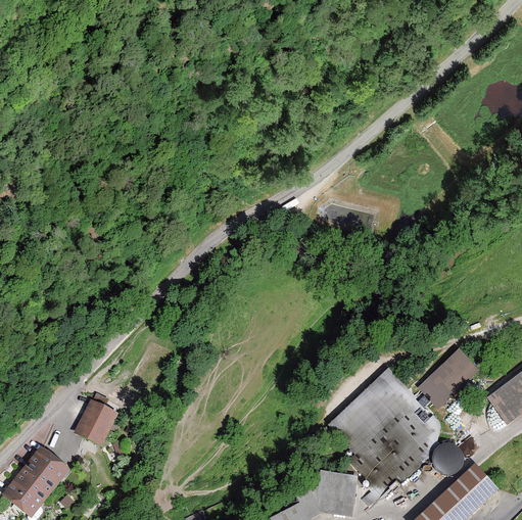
[(458,346),(418,385),(438,407),(478,368),(458,346)]
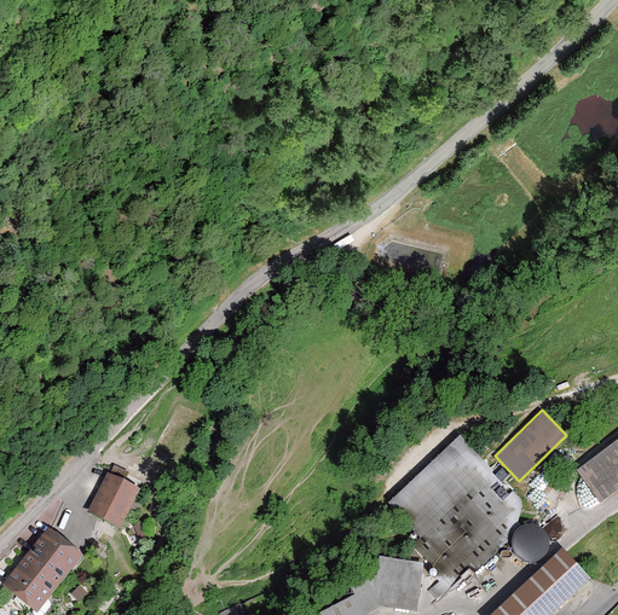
[(450,582),(454,587),(520,524),(517,520),(520,499),(458,435),(388,502),(420,534),(411,543),(438,570),(434,573),(439,578),(427,590),(434,597),(450,582)]
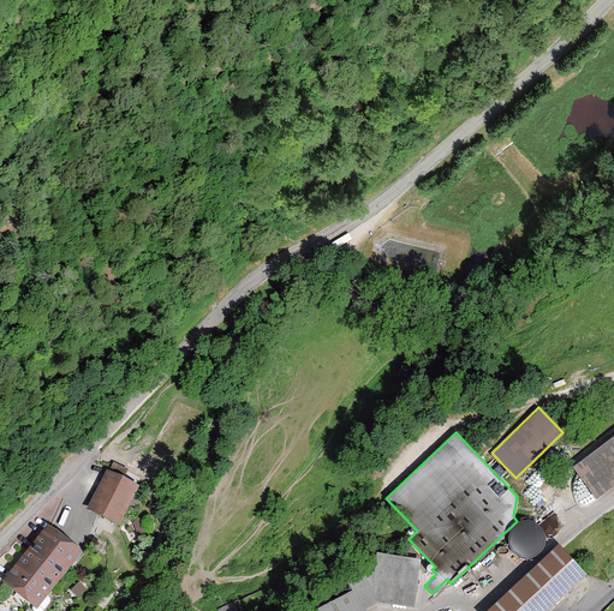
[(613,436),(573,467),(595,497),(613,483),(613,436)]
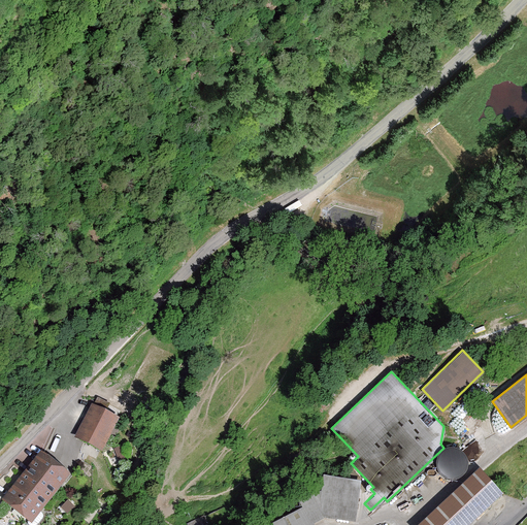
[(97,394),(95,402),(105,405),(107,398),(97,394)]
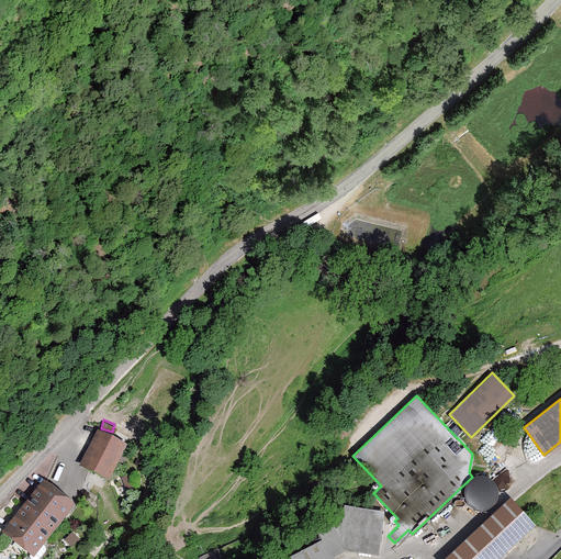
[(126,444),(97,428),(78,462),(89,468),(109,478),(126,444)]
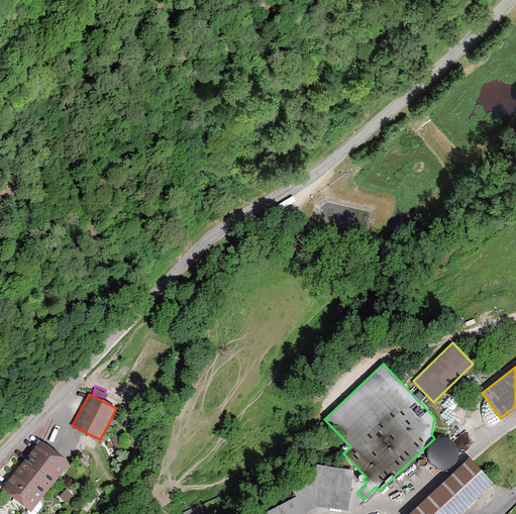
[(429,459),(432,464),(437,467),(443,468),(449,467),(453,464),(456,458),(457,452),(456,446),(453,441),(448,438),(442,437),(436,439),(431,442),(428,447),(427,453),(429,459)]
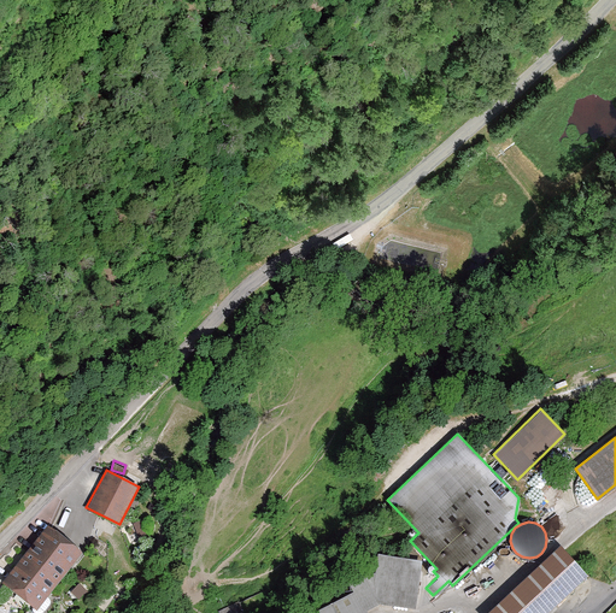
[(81,552),(47,524),(1,582),(35,608),(81,552)]
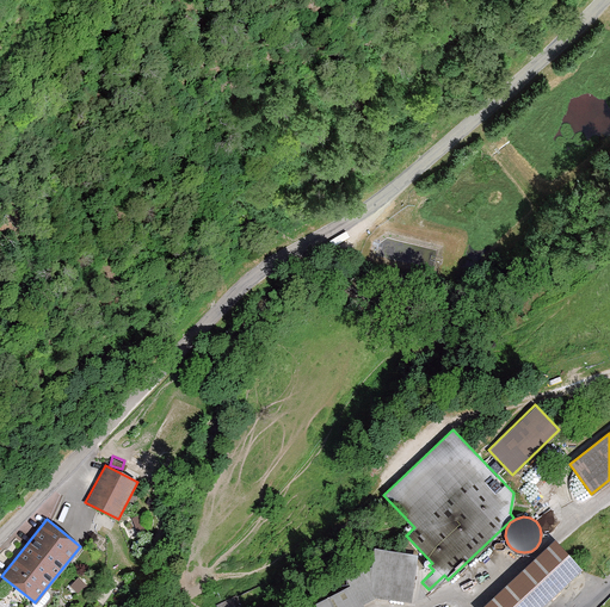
[(484,606),(538,606),(580,569),(554,542),(484,606)]
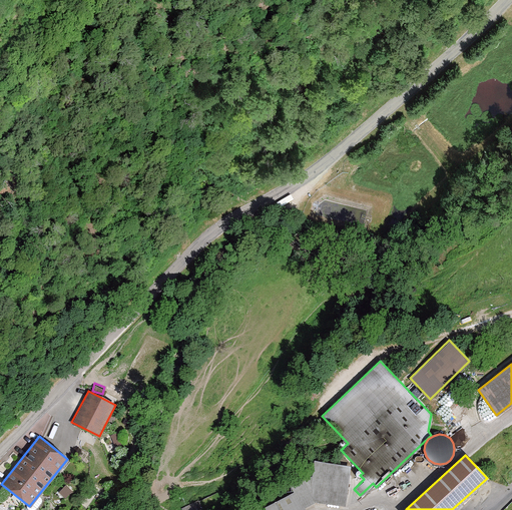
[(306,509),(305,507),(315,501),(345,505),(350,466),(314,461),(312,475),(290,483),(293,490),(264,506),(266,509),(306,509)]
